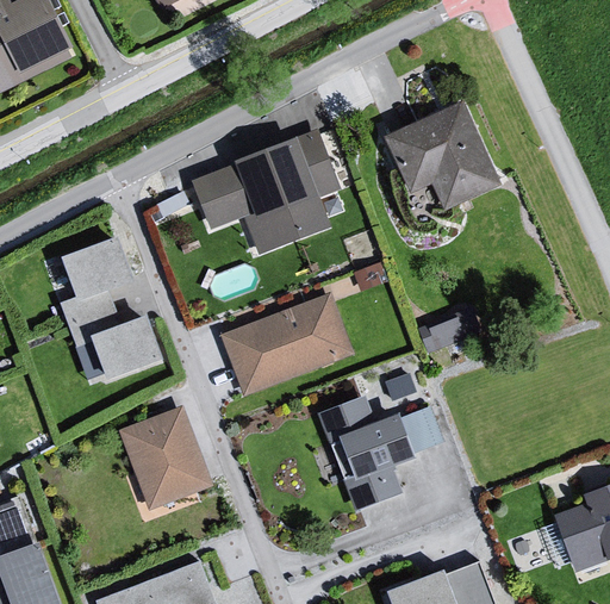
[(0,0),(0,67),(13,86),(75,57),(47,0),(16,0),(8,4),(7,0),(0,0)]
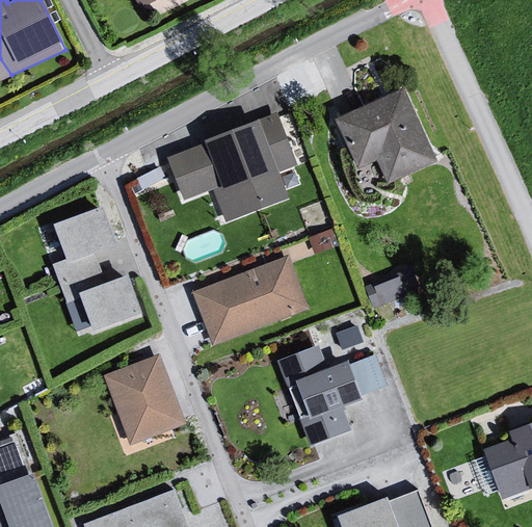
[(401,88),(333,120),(357,164),(377,159),(388,183),(433,160),(401,88)]
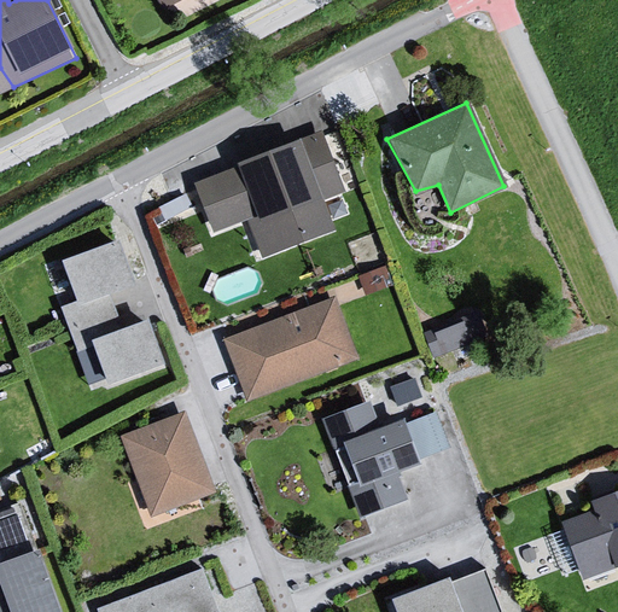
[(320,129),(192,184),(213,228),(244,216),(252,246),(260,244),(264,254),(333,227),(322,198),(343,191),(320,129)]
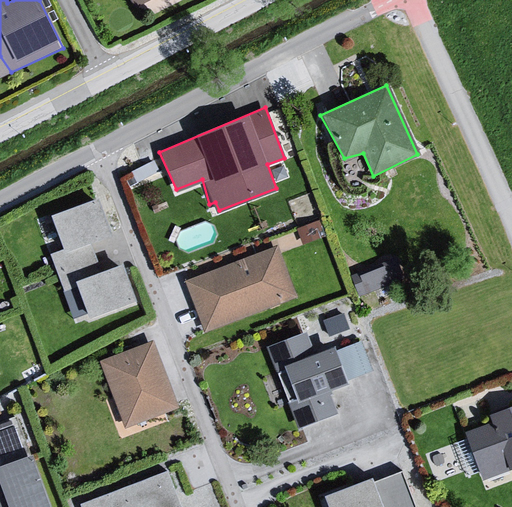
[(102,195),(50,215),(63,251),(49,253),(77,322),(86,319),(87,324),(140,306),(122,263),(100,270),(89,242),(112,233),(102,195)]
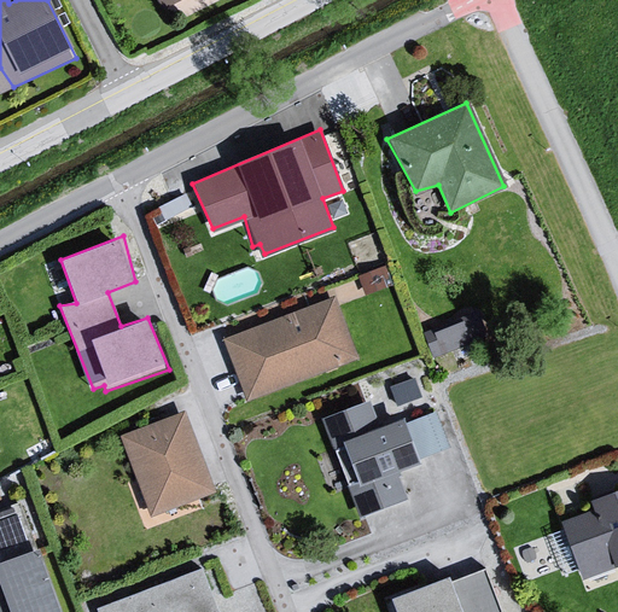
[(338,293),(223,338),(246,403),(360,360),(338,293)]
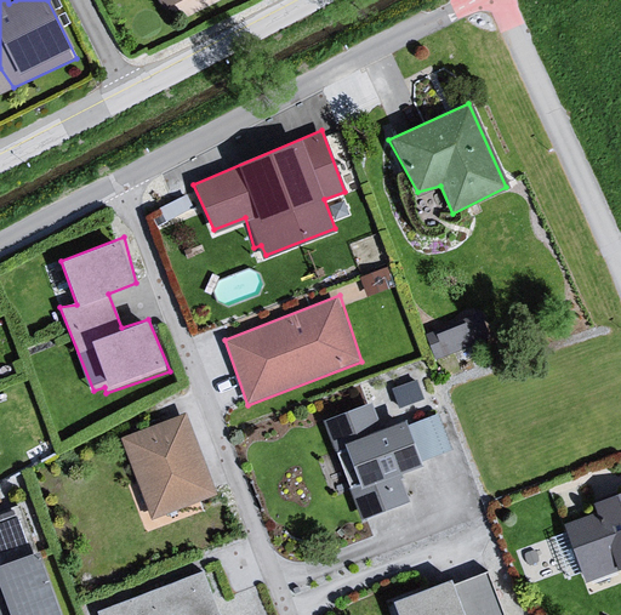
[(434,345),(493,330),(486,305),(428,320),(434,345)]
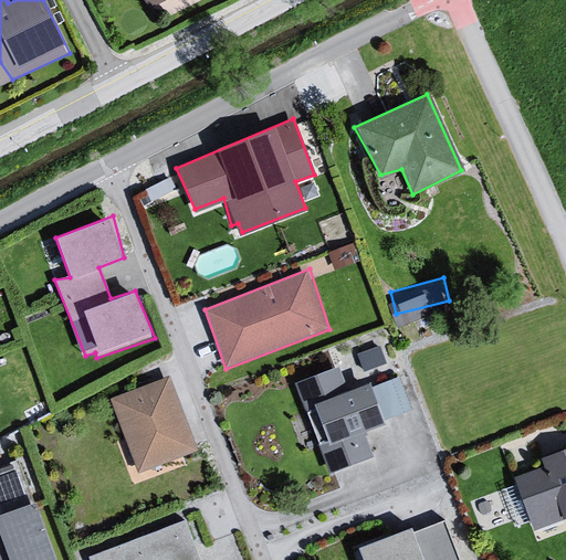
[(196,442),(168,368),(108,391),(136,465),(196,442)]
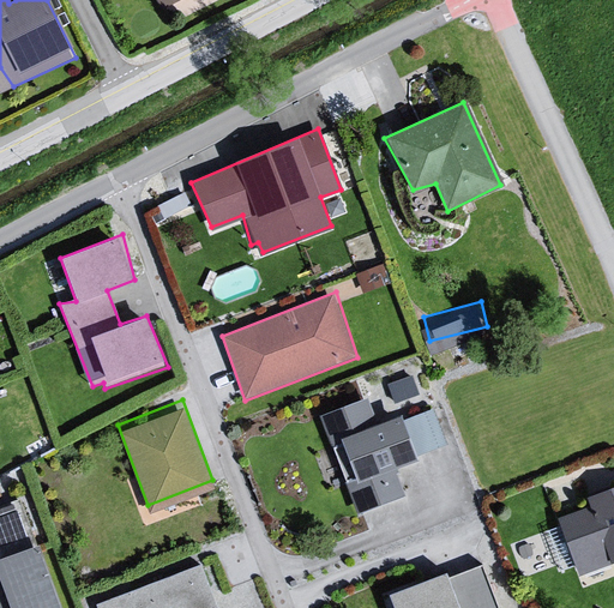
[(369,399),(319,415),(345,489),(354,513),(401,494),(395,475),(395,468),(417,462),(414,456),(449,444),(434,409),(402,421),(399,416),(377,425),(369,399)]
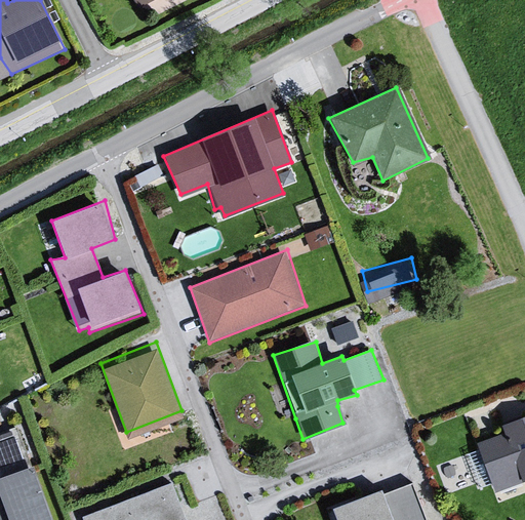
[(497,436),(476,444),(492,493),(524,480),(524,415),(494,427),(497,436)]
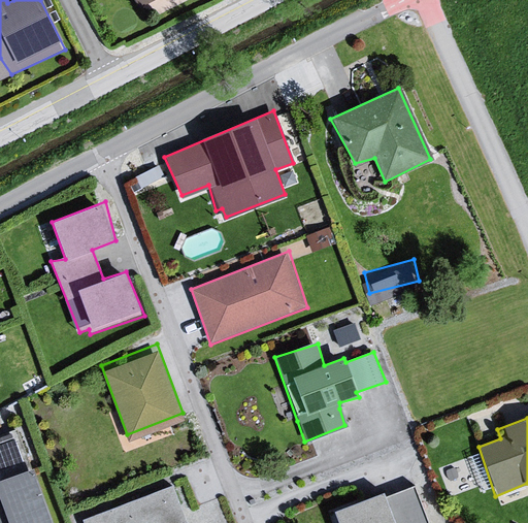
[(51,522),(17,430),(0,434),(0,522),(51,522)]
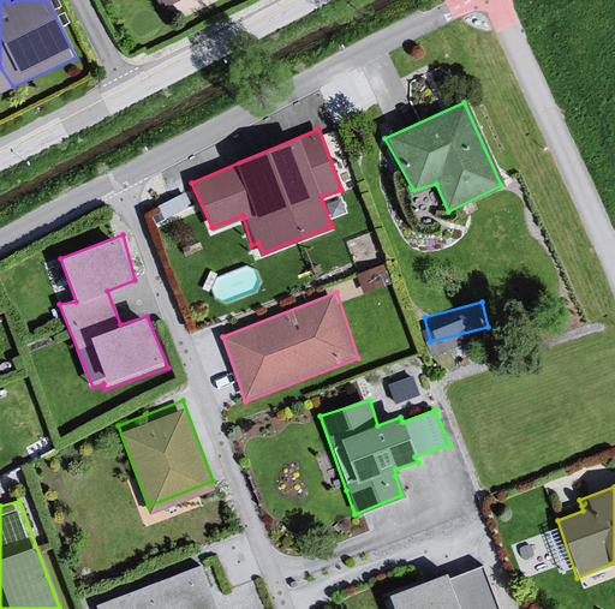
[(220,608),(209,565),(96,604),(97,608),(220,608)]
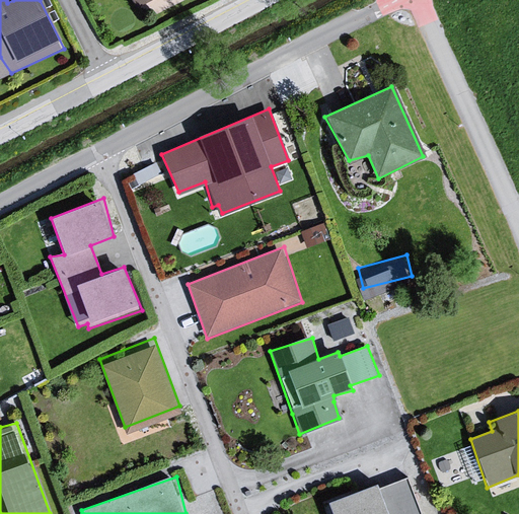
[(376,486),(324,506),(327,513),(421,513),(408,480),(377,491),(376,486)]
